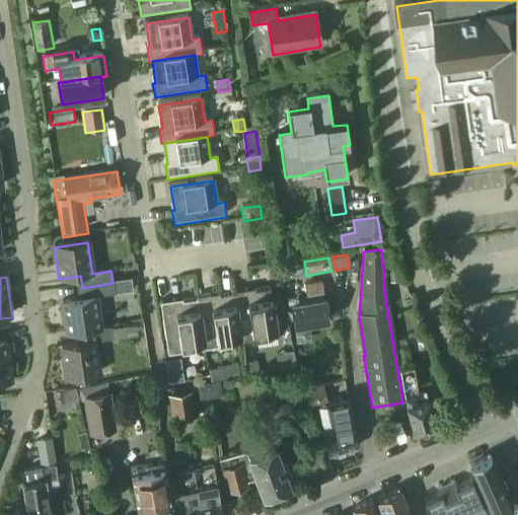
[(113,283),(82,288),(84,300),(63,303),(68,336),(81,334),(102,329),(97,299),(124,294),(122,282),(113,283)]
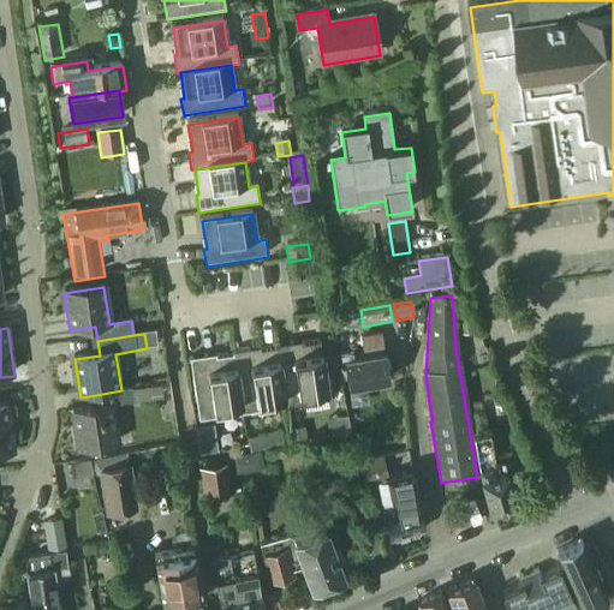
[(391,382),(383,336),(362,340),(364,359),(345,363),(350,389),(391,382)]
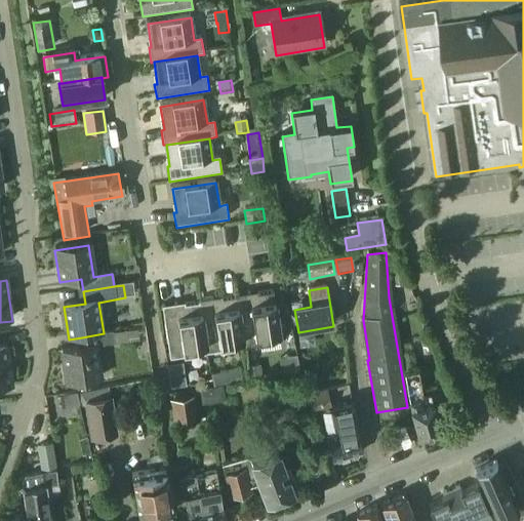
[(250,294),(236,296),(236,299),(242,343),(243,350),(258,348),(257,341),(280,336),(274,293),(250,297),(250,294)]
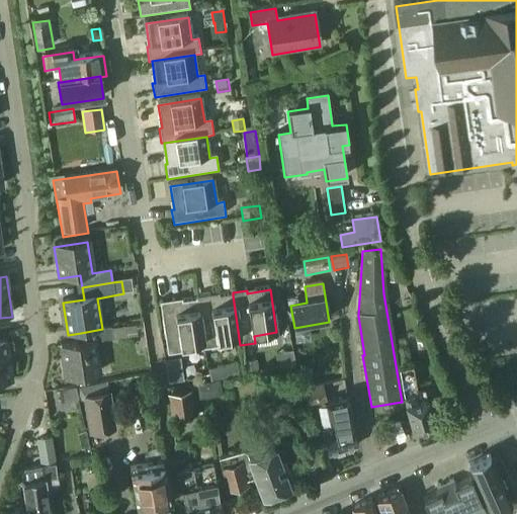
[(210,296),(196,298),(196,301),(203,343),(204,350),(219,348),(218,341),(239,338),(233,295),(211,298),(210,296)]
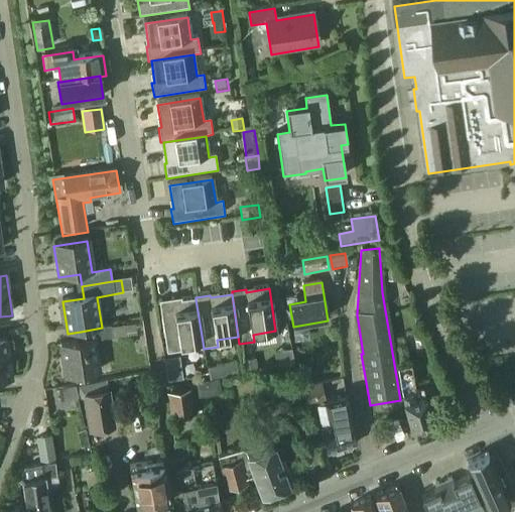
[(174,300),(159,302),(167,355),(182,353),(180,345),(203,342),(196,299),(174,302),(174,300)]
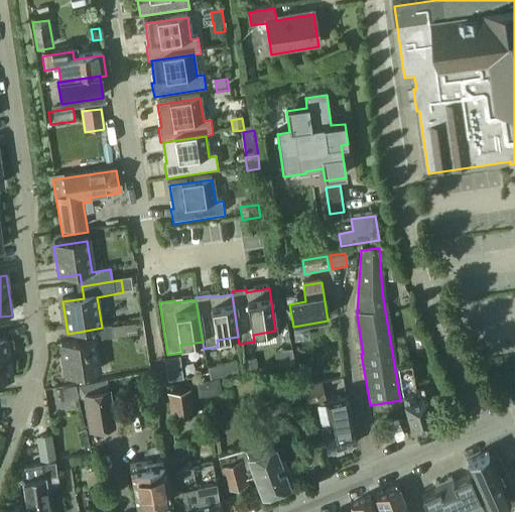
[(111,327),(102,328),(81,332),(83,343),(60,346),(67,378),(100,373),(95,342),(138,335),(136,324),(111,328),(111,327)]
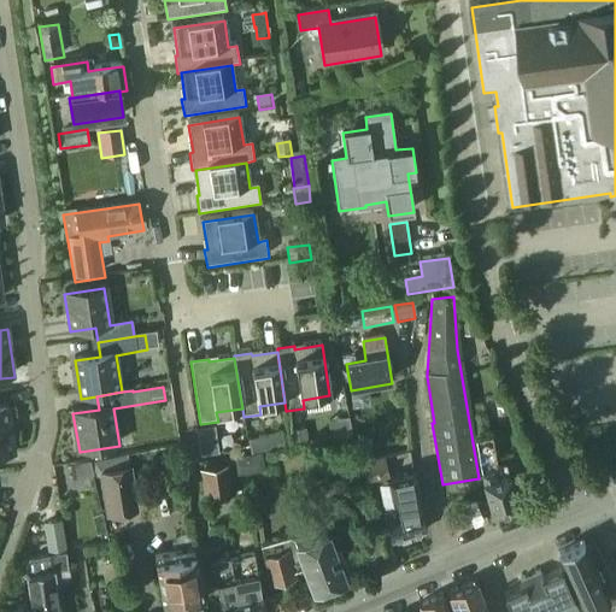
[(0,407),(0,457),(13,454),(6,407),(0,407)]
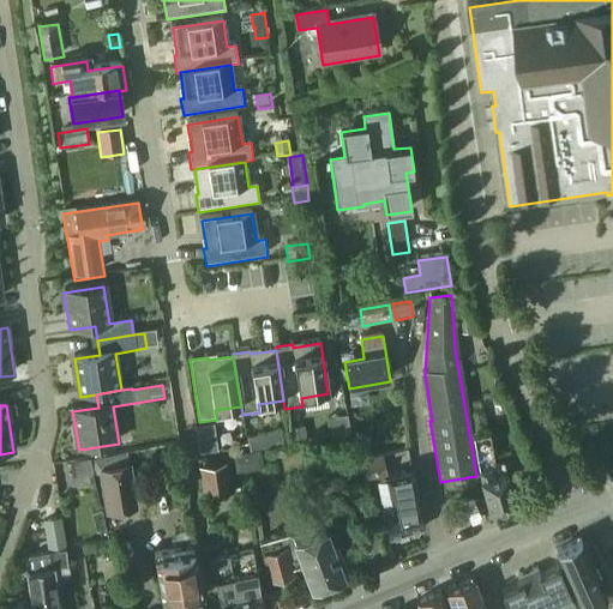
[(488,435),(485,414),(469,416),(481,482),(480,483),(490,517),(516,510),(506,476),(504,464),(496,465),(491,435),(488,435)]
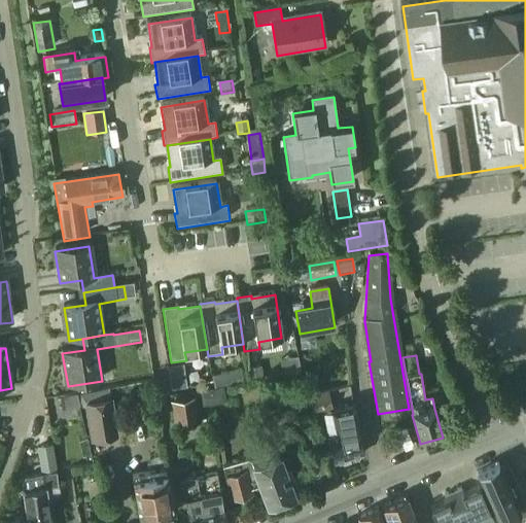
[(297,358),(281,361),(284,378),(302,375),(297,358)]
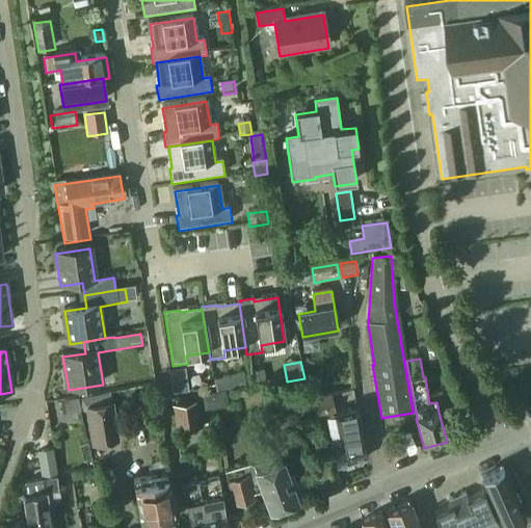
[(265,372),(250,374),(253,389),(267,386),(265,372)]
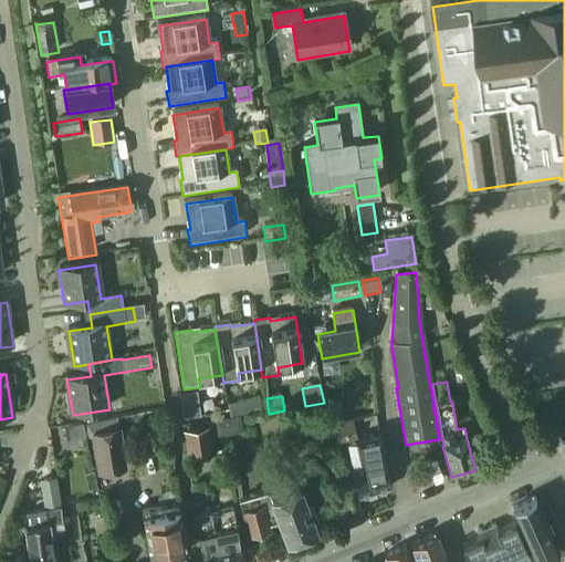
[(199,417),(197,404),(184,405),(186,419),(199,417)]
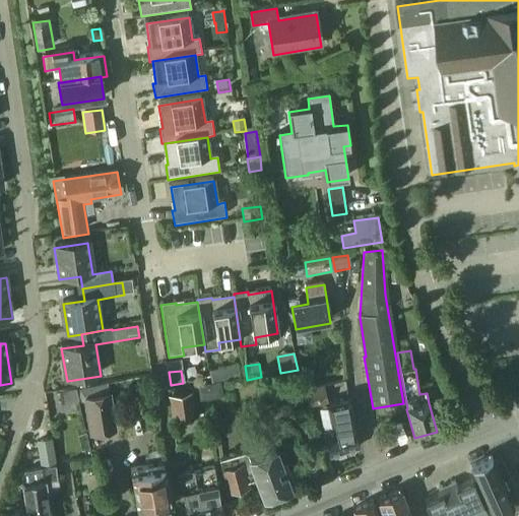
[(219,371),(210,373),(212,386),(220,385),(222,384),(219,371)]
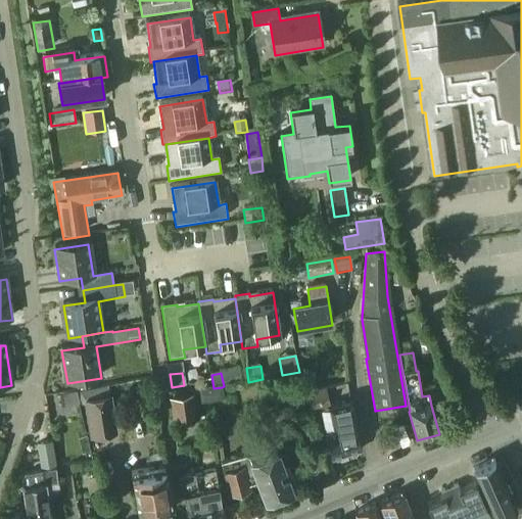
[(108,388),(80,393),(82,406),(87,406),(92,439),(116,435),(110,398),(108,388)]
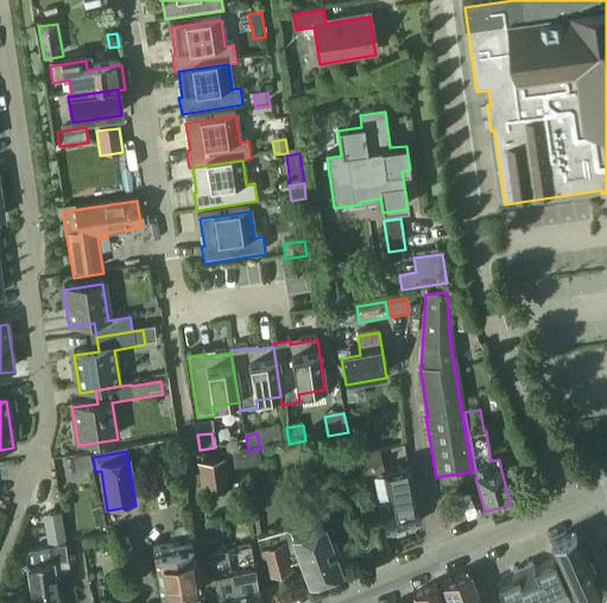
[(246,452),(233,455),(235,471),(248,469),(246,452)]
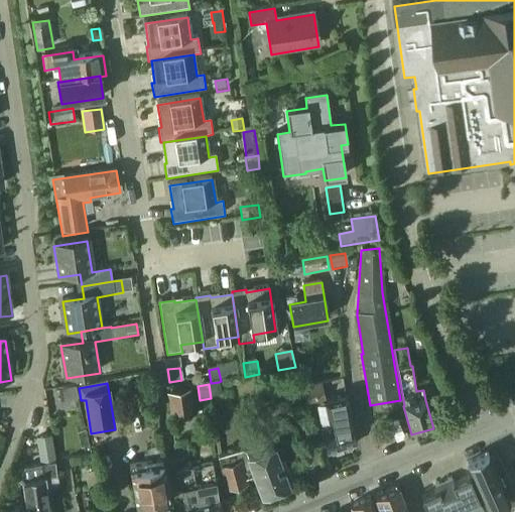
[(322,398),(318,386),(305,389),(307,401),(322,398)]
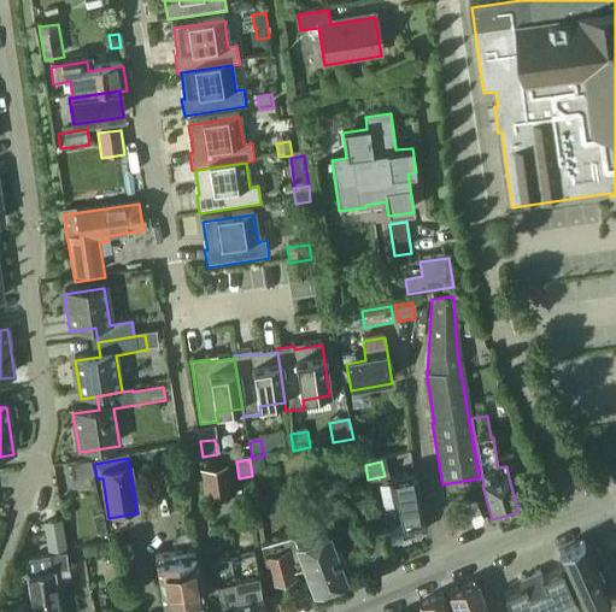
[(95,480),(93,464),(71,469),(74,483),(95,480)]
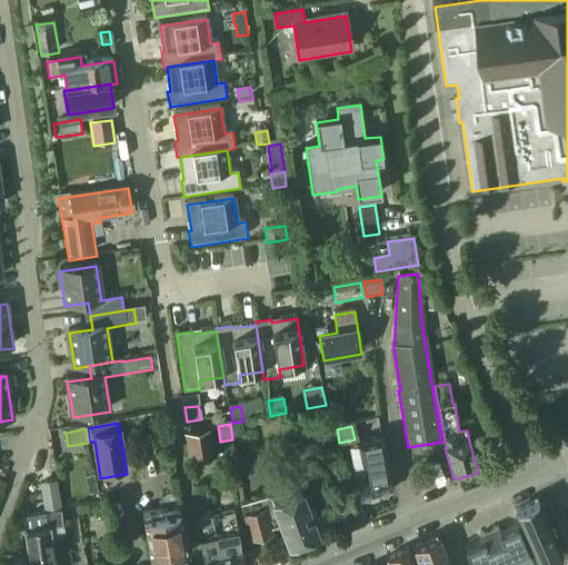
[(210,461),(206,434),(188,436),(192,463),(210,461)]
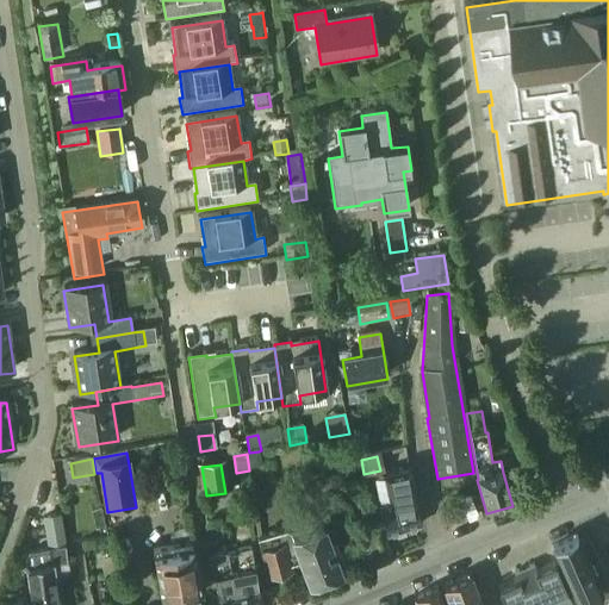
[(417,509),(411,473),(384,479),(392,513),(383,515),(389,537),(422,528),(417,509)]
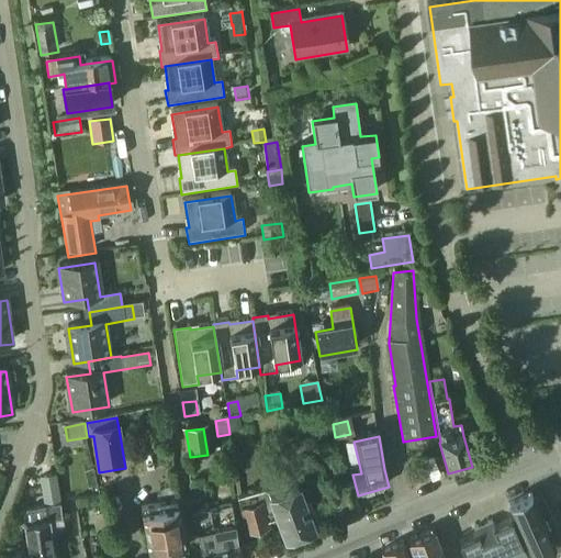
[(64,528),(56,478),(41,480),(45,509),(27,511),(24,515),(30,557),(53,557),(49,529),(64,528)]
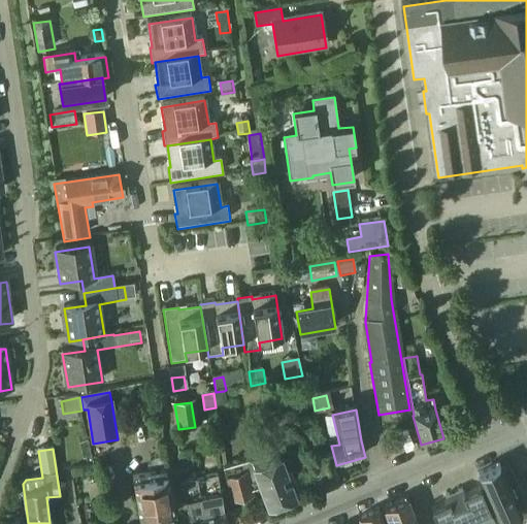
[(269,512),(295,501),(280,458),(253,467),(261,490),(269,512)]
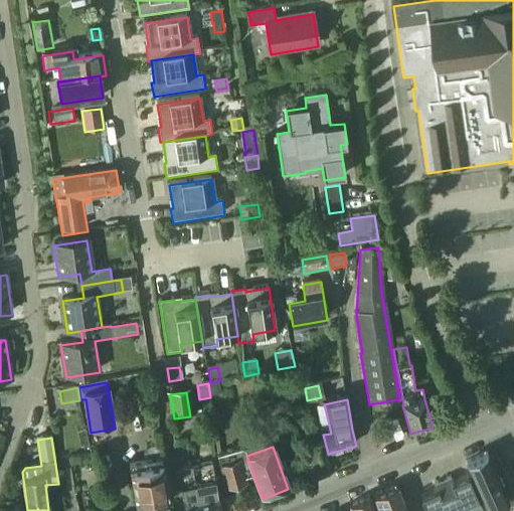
[(159,451),(155,449),(150,449),(147,451),(145,453),(144,458),(145,462),(130,464),(138,510),(171,504),(163,459),(162,454),(159,451)]
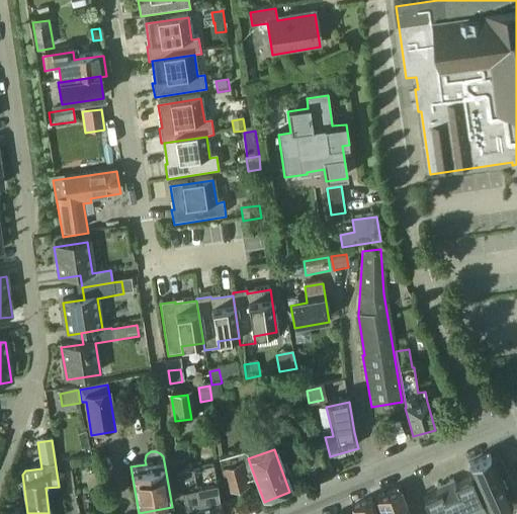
[(247,483),(256,481),(248,458),(247,453),(244,452),(219,458),(229,495),(249,489),(247,483)]
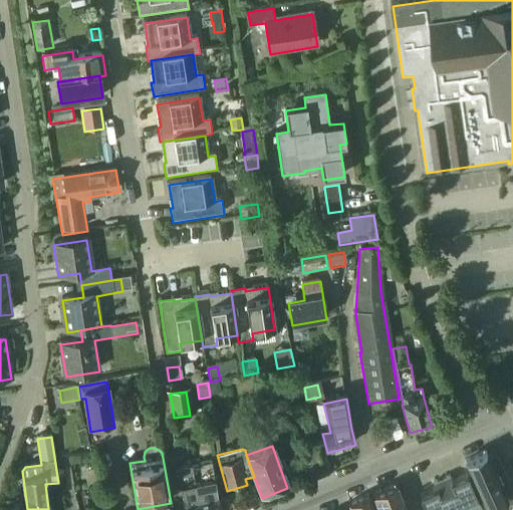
[(484,453),(465,462),(485,506),(486,509),(491,509),(512,499),(512,495),(495,454),(487,457),(485,453),(484,453)]
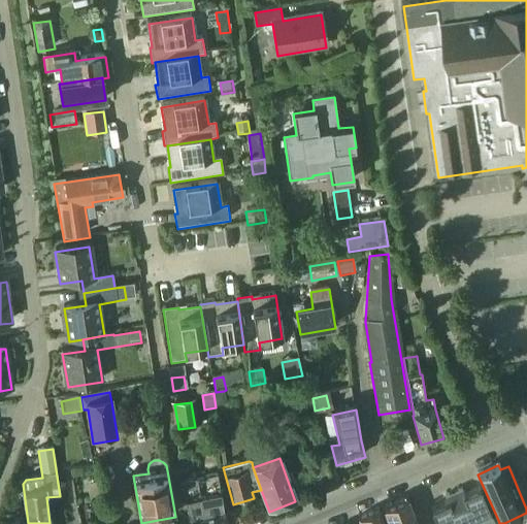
[(218,477),(183,485),(186,501),(221,494),(218,477)]
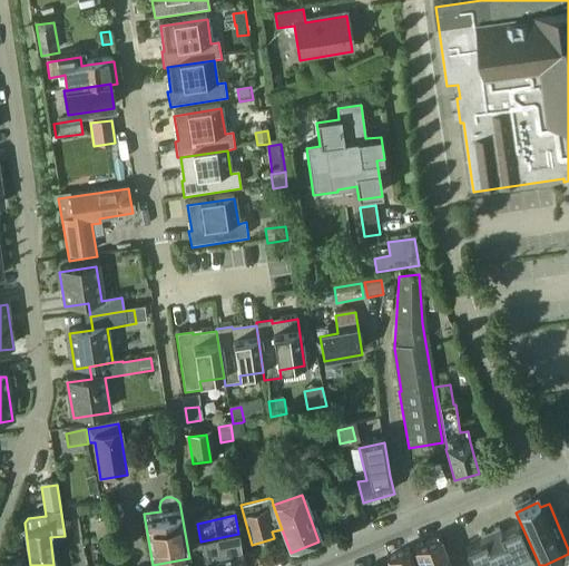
[(535,565),(518,527),(501,535),(499,530),(481,538),(483,544),(467,552),(473,565),(535,565)]
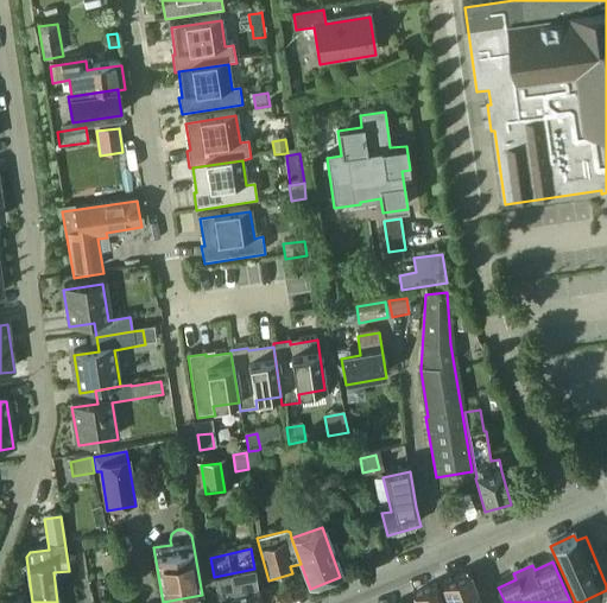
[(254,569),(214,577),(219,601),(258,591),(254,569)]
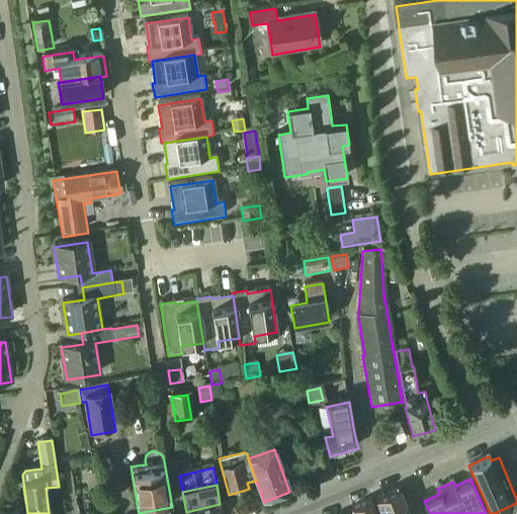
[(410,513),(401,491),(377,501),(382,513),(410,513)]
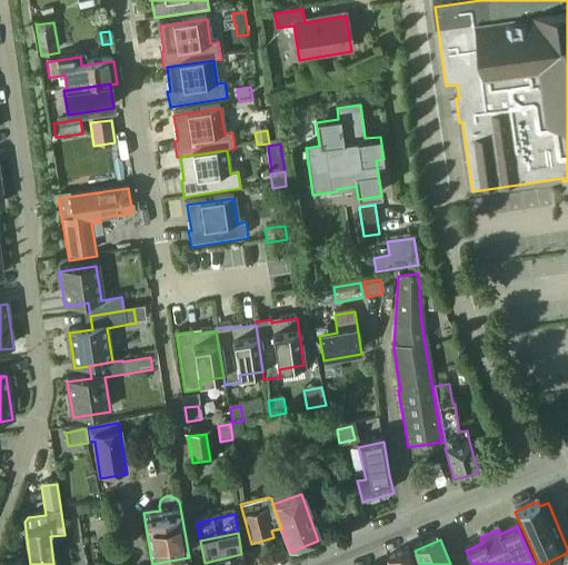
[(415,564),(410,553),(388,561),(389,564),(415,564)]
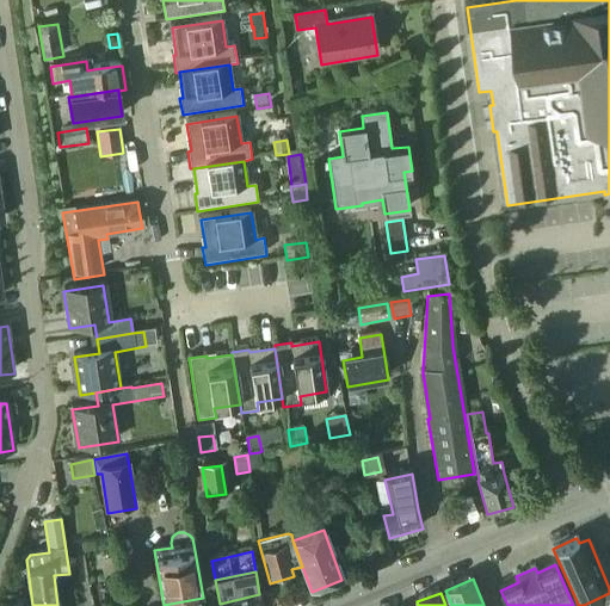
[(260,605),(259,594),(220,604),(220,605),(260,605)]
